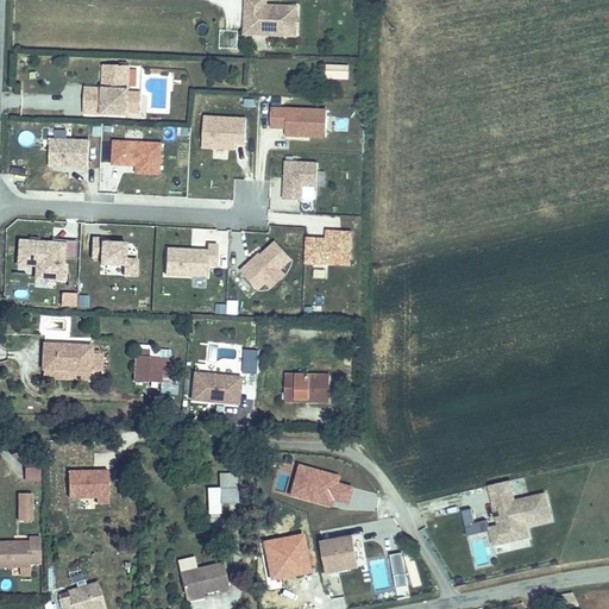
[(295,37),(296,7),(267,6),(267,0),(245,0),(245,6),(251,6),(251,29),(267,30),(267,26),(272,27),(272,36),(295,37)]
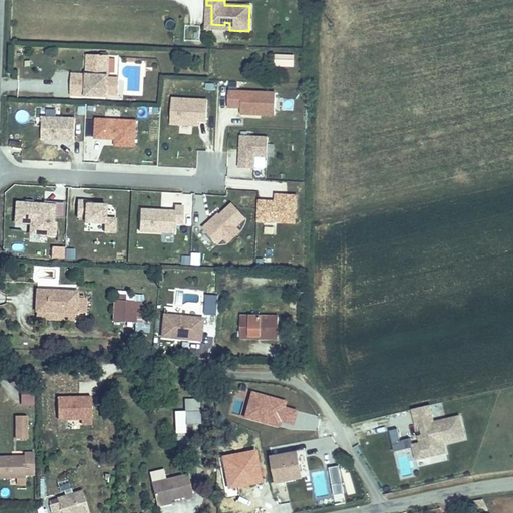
[(211,24),(211,5),(206,5),(205,29),(229,30),(229,23),(224,22),(224,25),(211,24)]
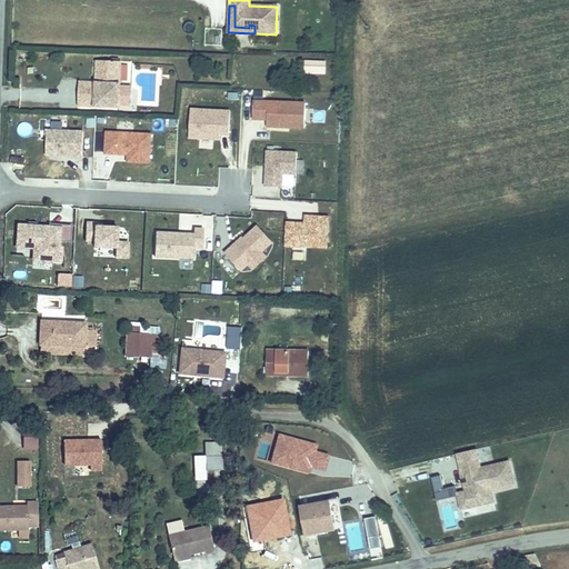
[(326,75),(327,60),(306,59),(306,73),(326,75)]
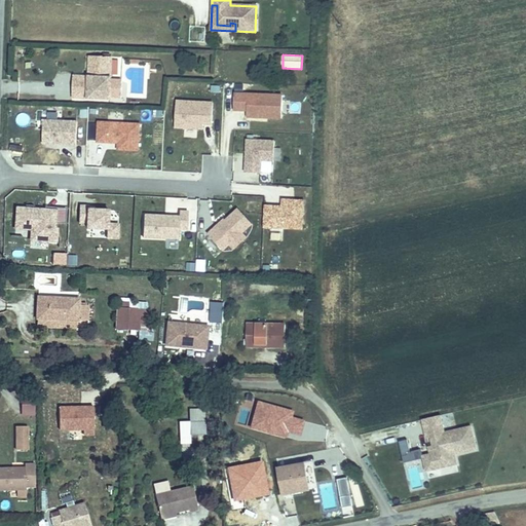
[(110,100),(112,57),(94,57),(92,77),(88,77),(88,82),(73,81),(72,98),(110,100)]
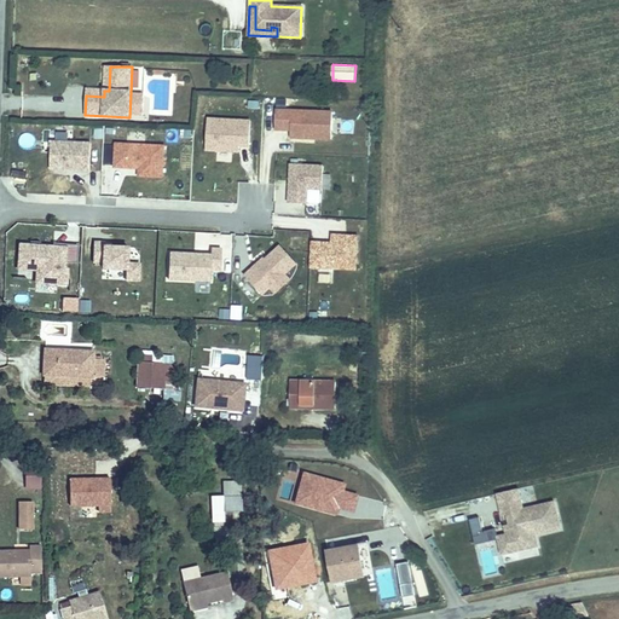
[(40,109),(39,98),(23,99),(24,110),(40,109)]
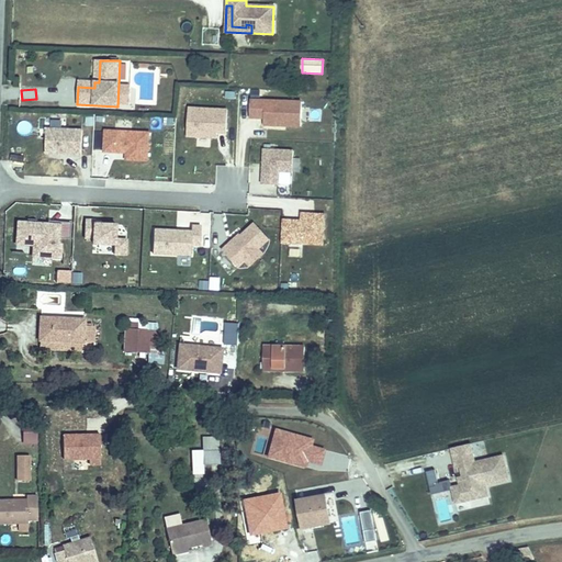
[(303,126),(304,102),(253,100),(251,117),(266,119),(266,125),(283,125),(283,123),(288,124),(288,126),(303,126)]
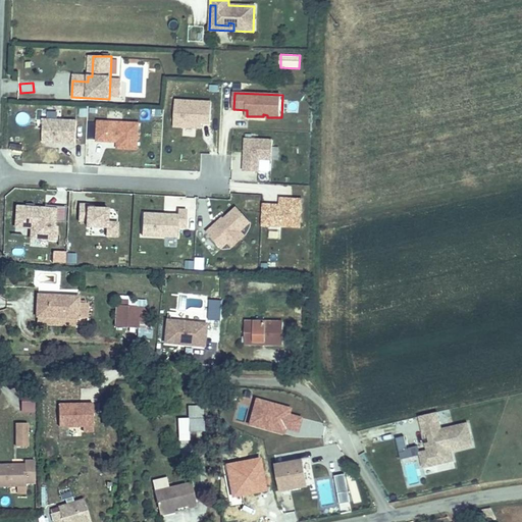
[(212,123),(213,102),(176,100),(175,126),(203,128),(203,123),(212,123)]
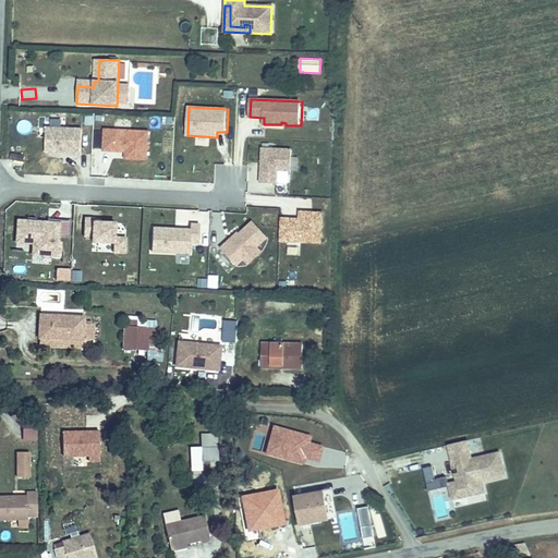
[(22,132),(32,125),(25,117),(15,122),(22,132)]
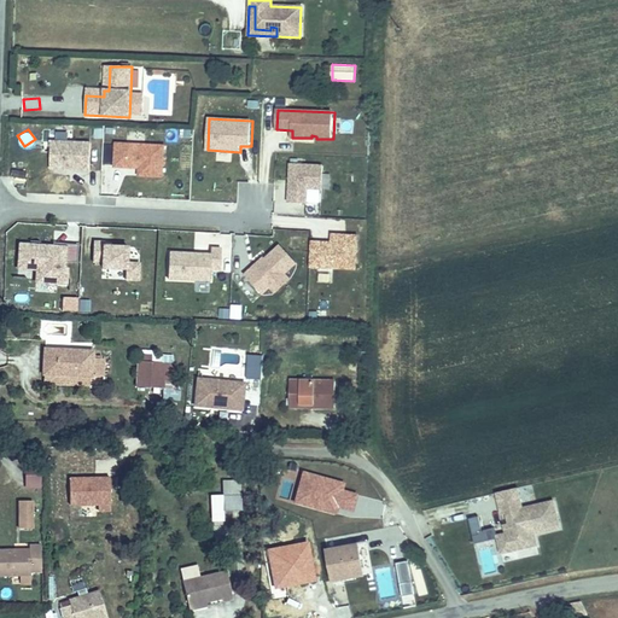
[(91,170),(92,144),(52,143),(51,169),(91,170)]
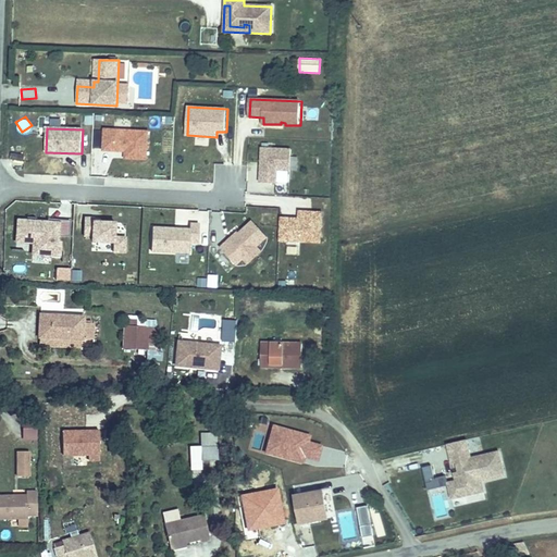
[(147,159),(148,131),(104,130),(103,150),(126,151),(131,151),(130,158),(147,159)]
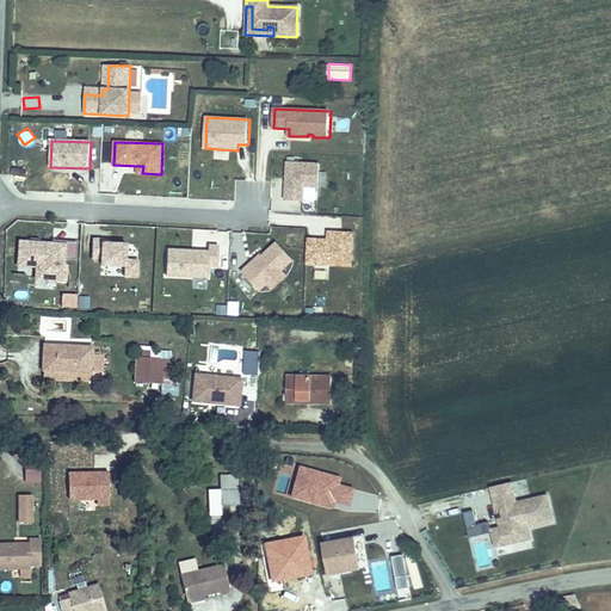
[(320,187),(321,165),(289,162),(288,201),(304,202),(306,186),(320,187)]
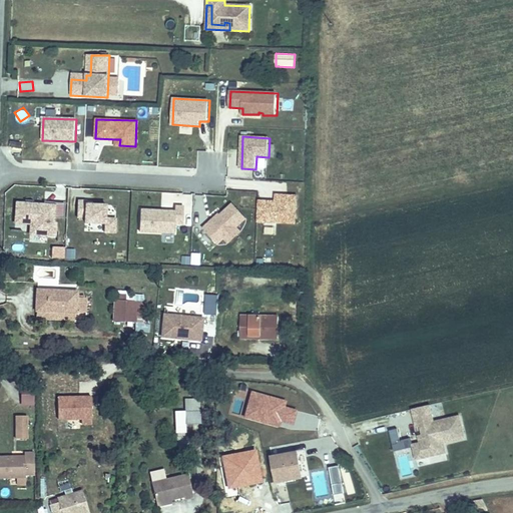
[(21,142),(11,144),(12,154),(22,153),(21,142)]
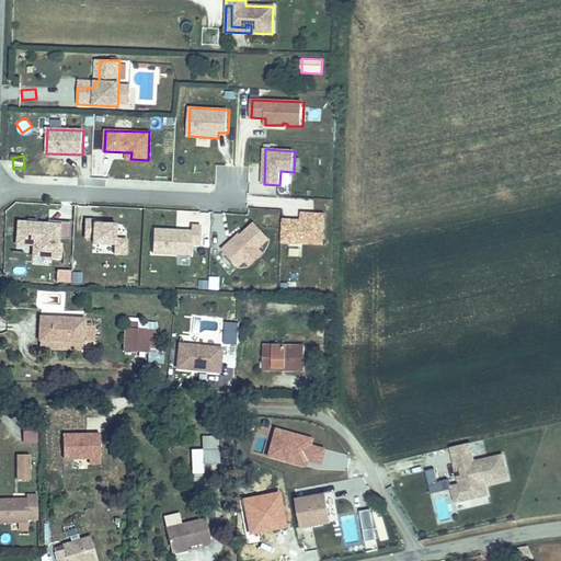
[(284,220),(283,243),(324,245),(327,215),(309,214),(309,221),(284,220)]
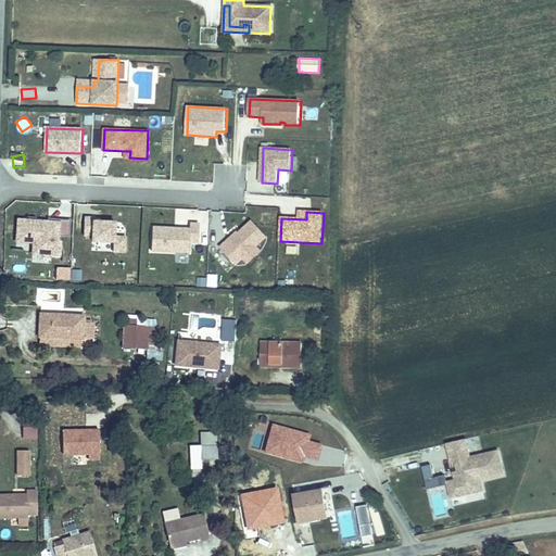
[(114,237),(115,223),(93,222),(93,218),(85,217),(84,236),(92,236),(92,241),(113,242),(113,252),(125,252),(126,237),(114,237)]
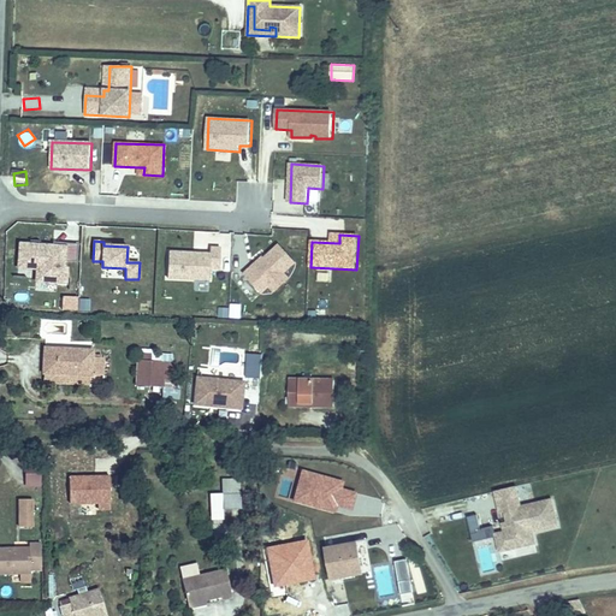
[(76,270),(78,244),(53,242),(53,246),(65,247),(64,268),(67,268),(76,270)]
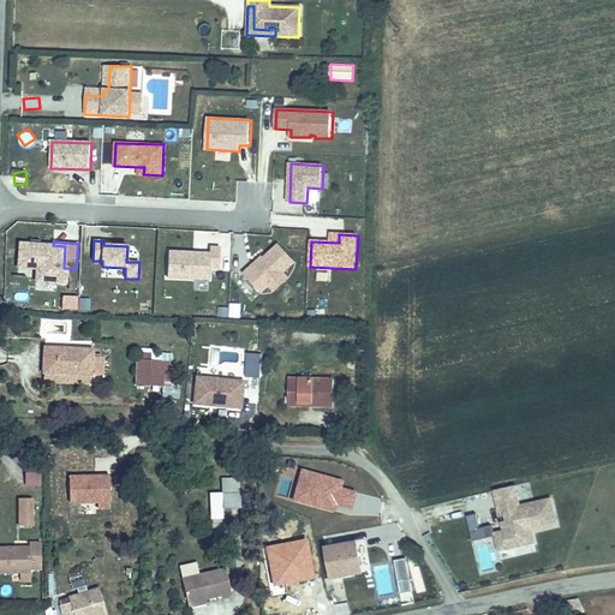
[(64,268),(65,246),(53,245),(52,251),(43,251),(43,248),(40,248),(40,245),(27,244),(25,246),(19,246),(18,268),(37,269),(36,281),(66,284),(67,268),(64,268)]
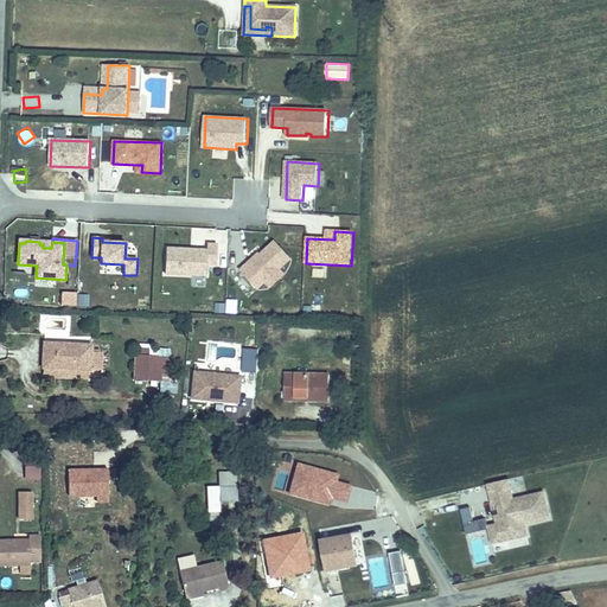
[(267,282),(281,270),(293,260),(278,242),(251,264),(250,263),(242,272),(259,289),(267,282)]
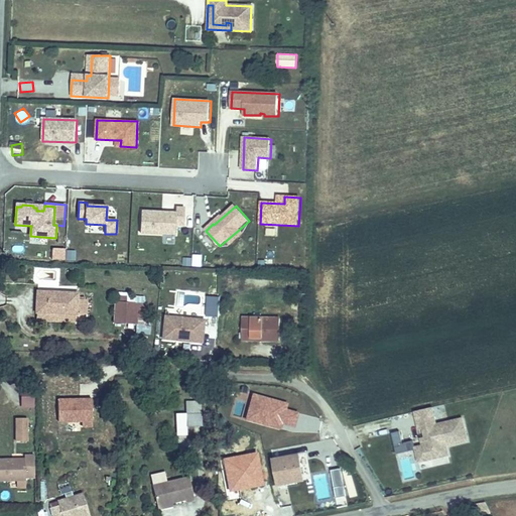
[(184,225),(185,208),(177,208),(176,213),(142,211),(141,233),(176,235),(176,225),(184,225)]
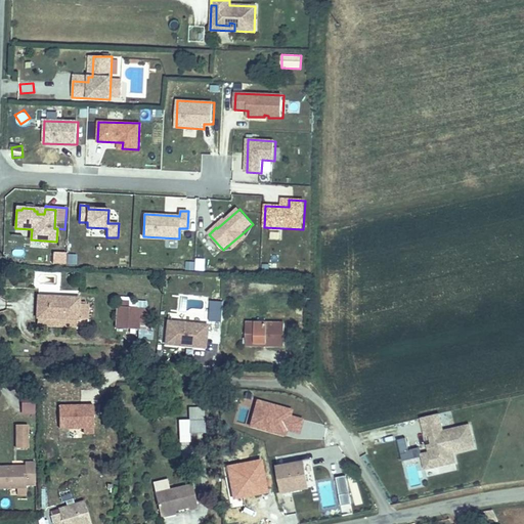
[(234,249),(247,237),(243,233),(230,244),(234,249)]
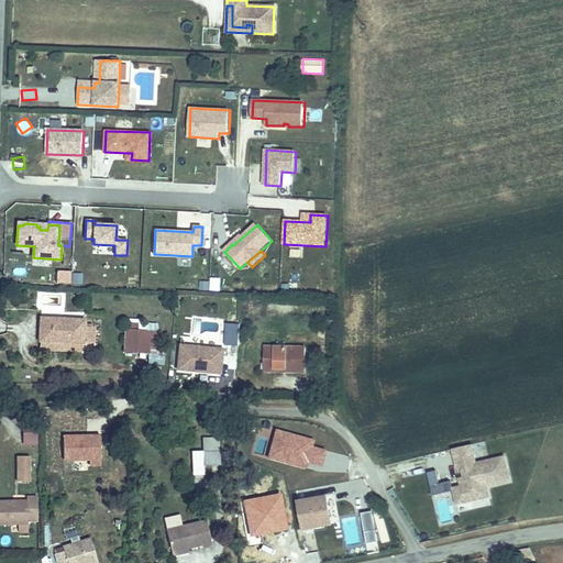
[(72,285),(72,273),(57,273),(56,284),(72,285)]
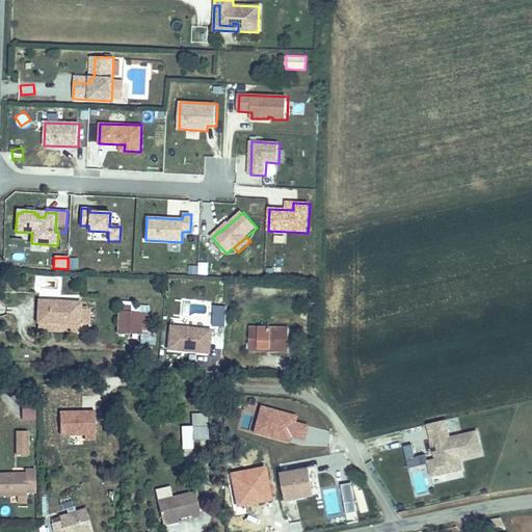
[(92,324),(94,310),(80,309),(80,303),(38,301),(38,322),(92,324)]
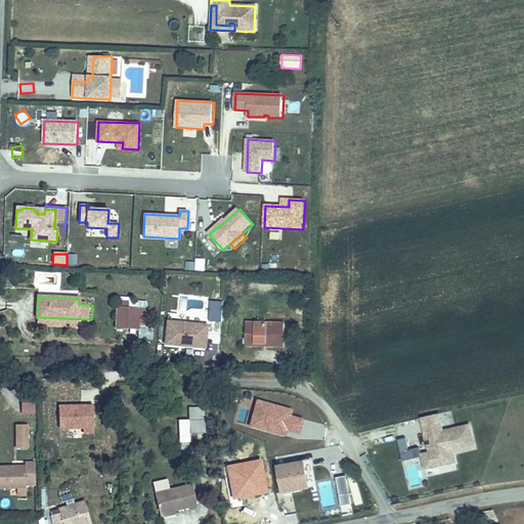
[(127,328),(128,307),(118,306),(117,328),(127,328)]
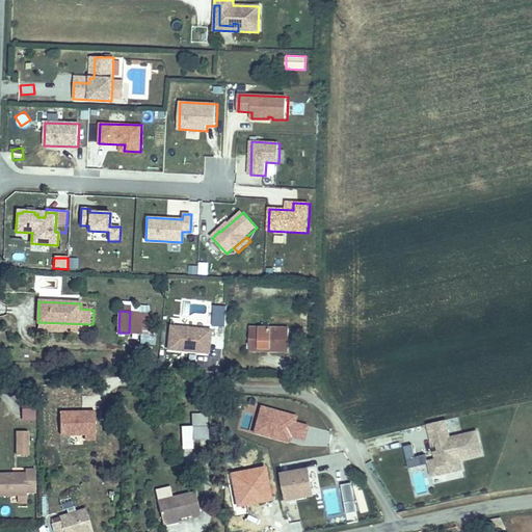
[(138,334),(139,312),(130,312),(129,333),(138,334)]
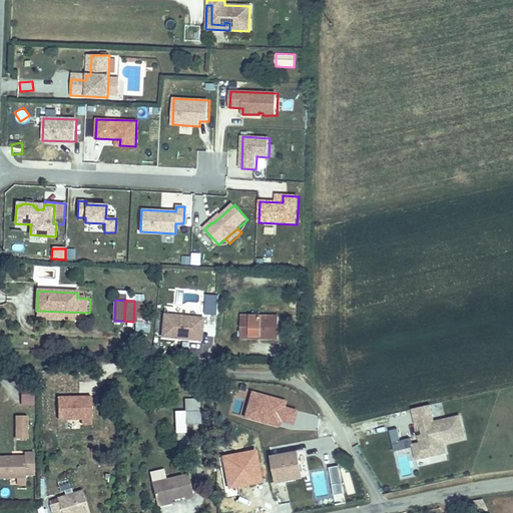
[(200,343),(202,321),(162,316),(160,339),(174,340),(174,339),(189,340),(189,342),(200,343)]
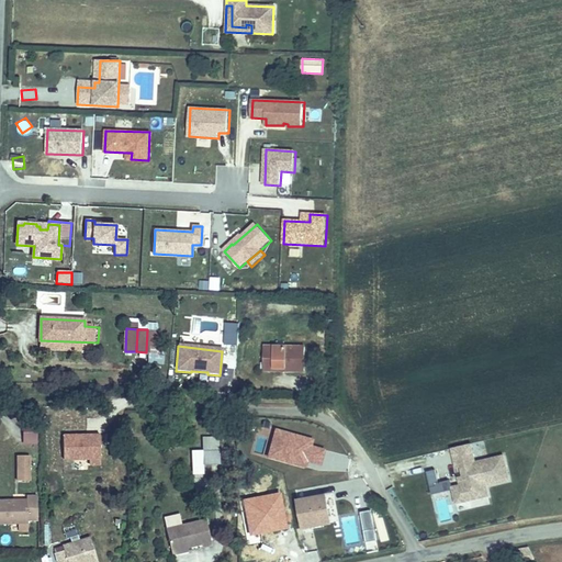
[(305,371),(305,347),(263,347),(263,370),(273,371),(273,368),(285,368),(285,371),(305,371)]
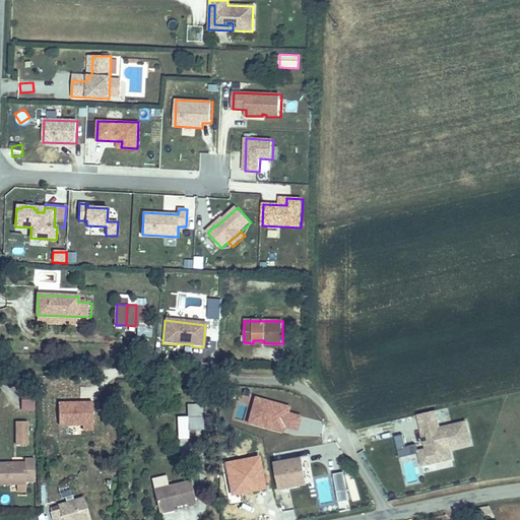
[(31,390),(27,378),(18,381),(22,393),(31,390)]
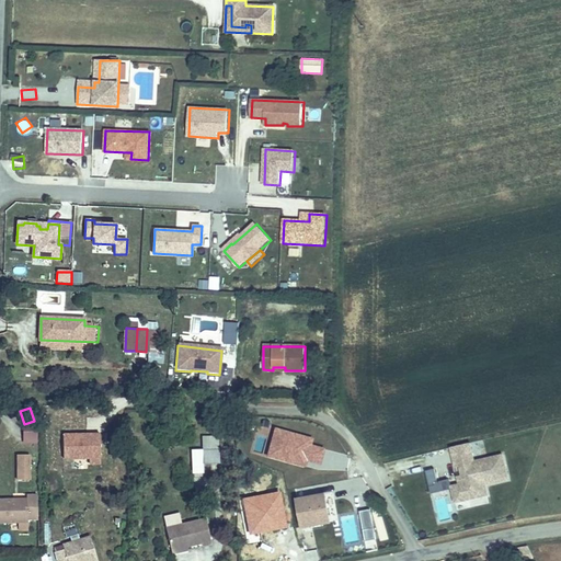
[(312,438),(309,423),(275,428),(277,436),(288,434),(290,443),(312,438)]
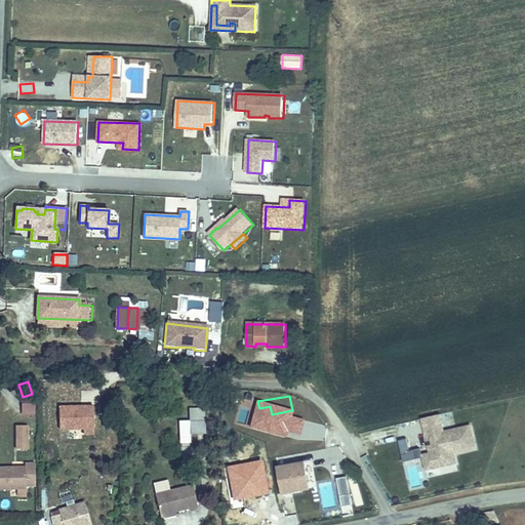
[(33,412),(31,399),(24,400),(26,414),(33,412)]
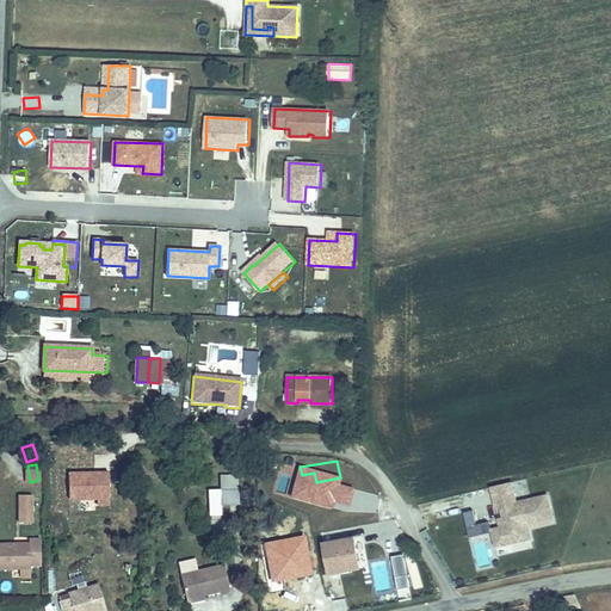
[(239,505),(238,475),(220,475),(220,489),(208,489),(208,516),(221,516),(221,505),(239,505)]
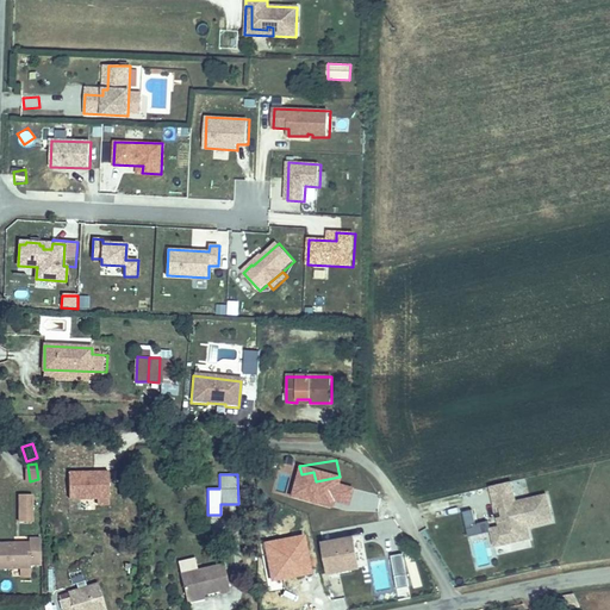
[(516,503),(511,483),(490,487),(496,508),(506,505),(509,516),(498,520),(499,528),(504,545),(530,539),(528,527),(553,521),(547,496),(516,503)]
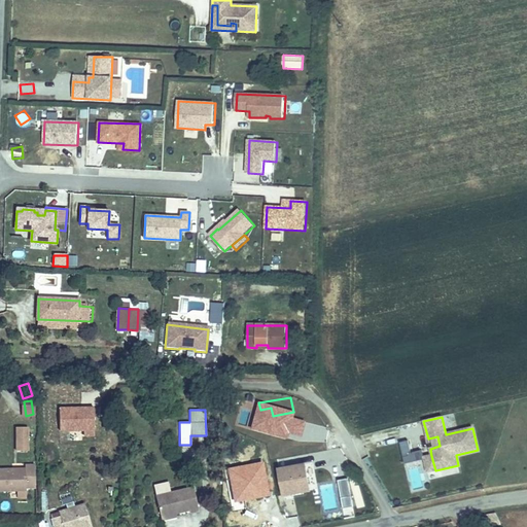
[(28,451),(28,427),(16,427),(16,451),(28,451)]
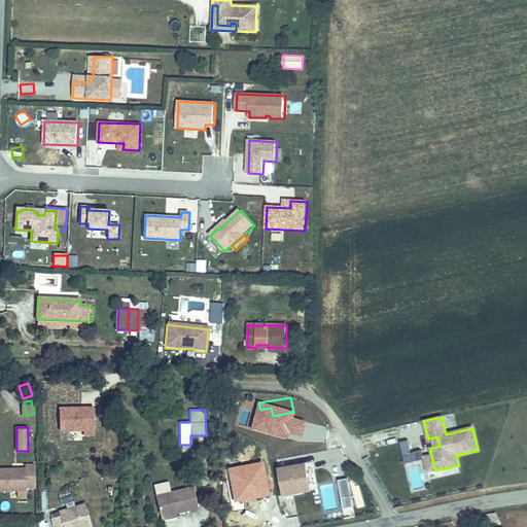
[(440,446),(437,436),(428,438),(430,449),(440,446)]
